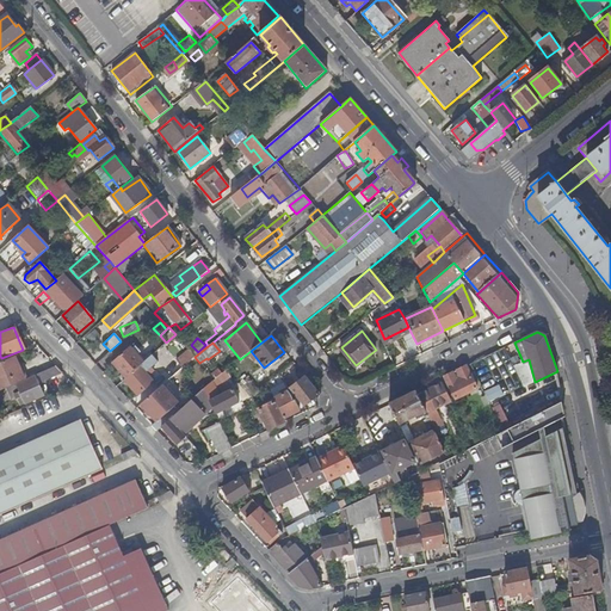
[(392,344),(384,346),(393,365),(406,359),(402,351),(395,353),(392,344)]
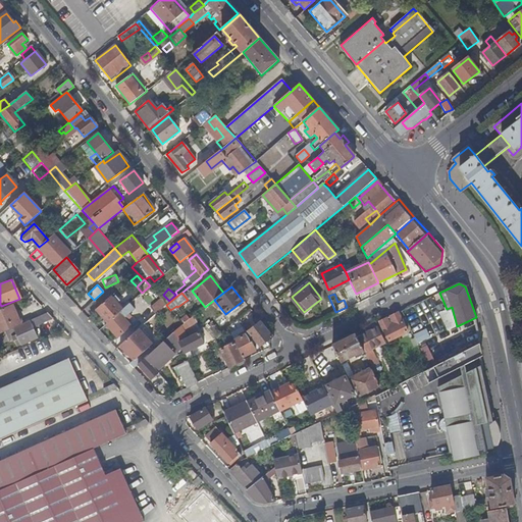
[(95,310),(107,323),(120,312),(108,299),(95,310)]
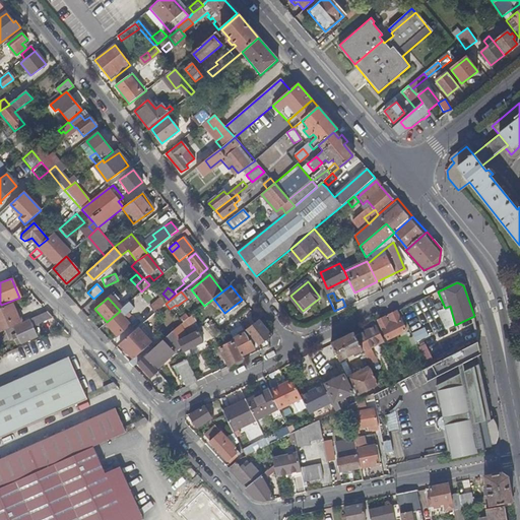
[(156,312),(166,304),(160,298),(151,306),(156,312)]
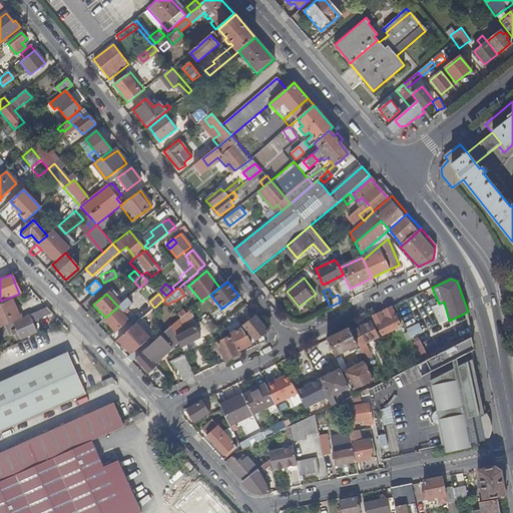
[(105,318),(103,320),(114,332),(128,321),(124,316),(129,312),(126,308),(131,304),(126,299),(118,307),(105,318)]
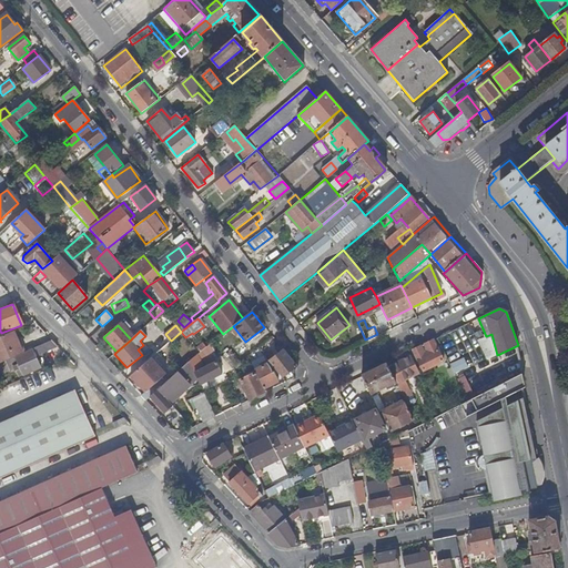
[(21,354),(12,332),(0,336),(0,363),(8,359),(14,357),(21,354)]
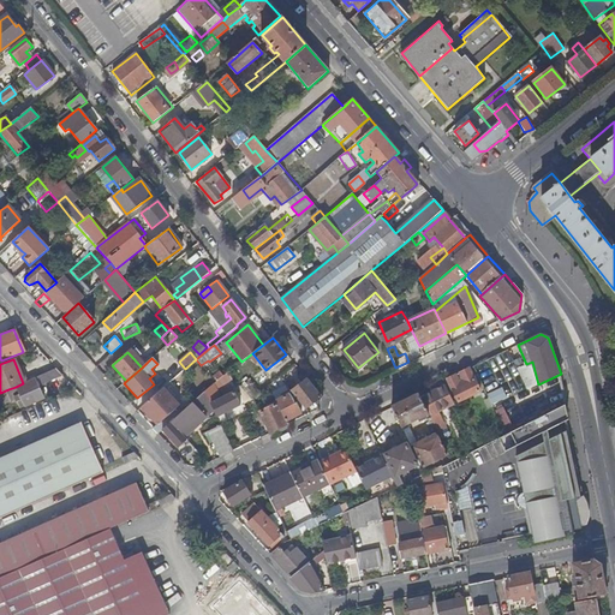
[(529,389),(538,384),(532,362),(526,364),(521,365),(529,389)]
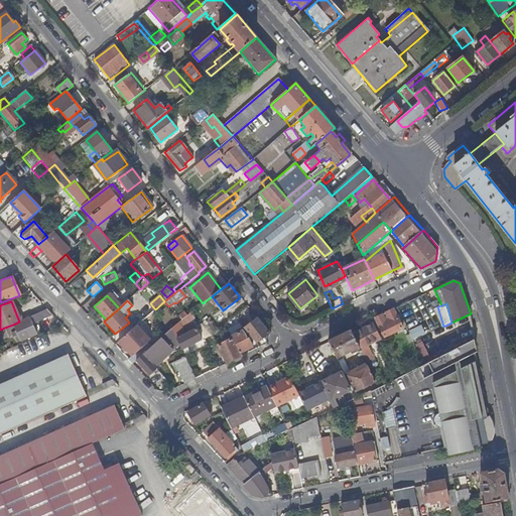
[(52,314),(47,309),(34,315),(36,321),(52,314)]
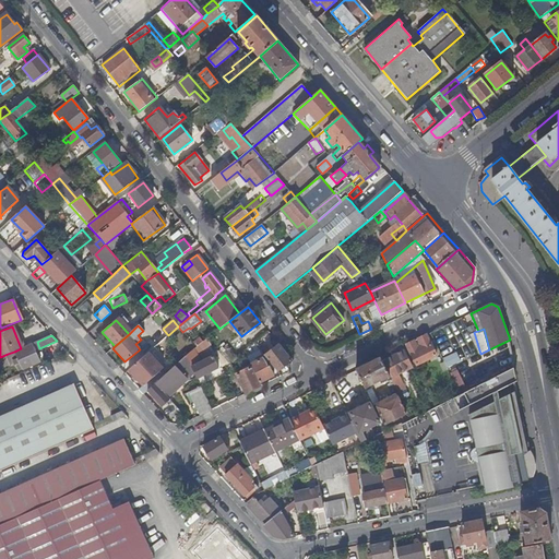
[(437,355),(427,335),(407,345),(416,365),(437,355)]
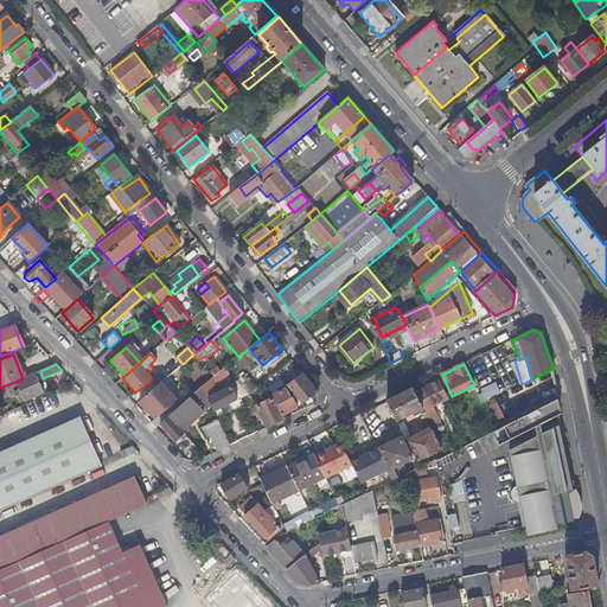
[(217,366),(209,372),(212,377),(219,371),(217,366)]
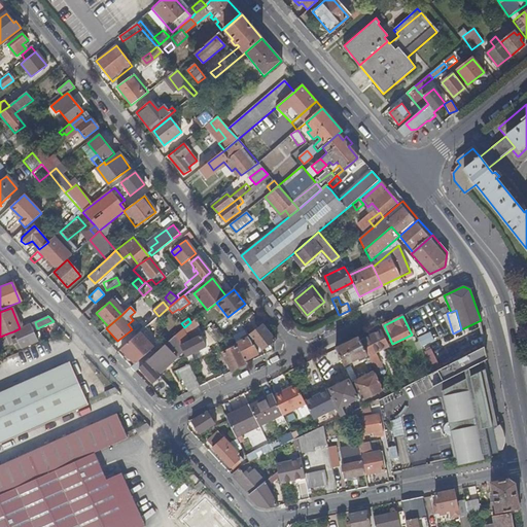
[(199,325),(196,319),(190,322),(184,327),(176,336),(179,344),(186,356),(206,347),(201,338),(186,345),(182,336),(199,325)]
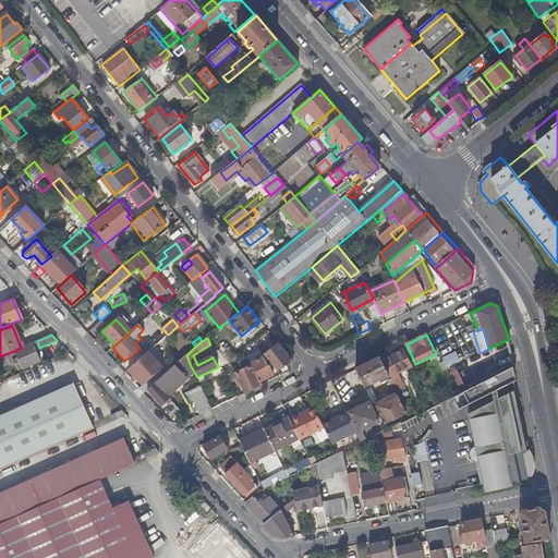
[(32,343),(21,348),(14,351),(22,370),(39,362),(32,343)]
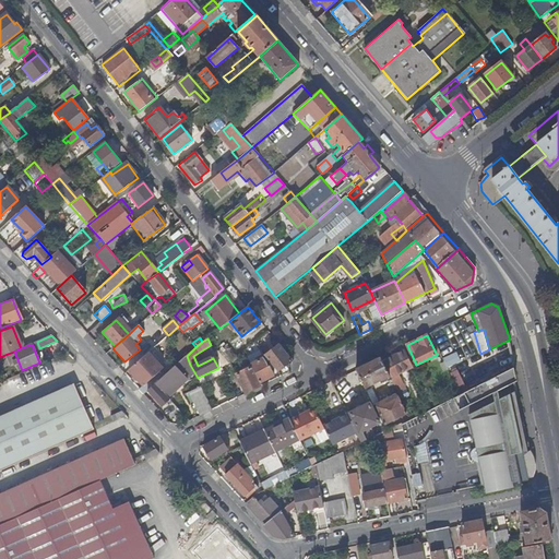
[(292,360),(278,344),(264,355),(276,371),(292,360)]
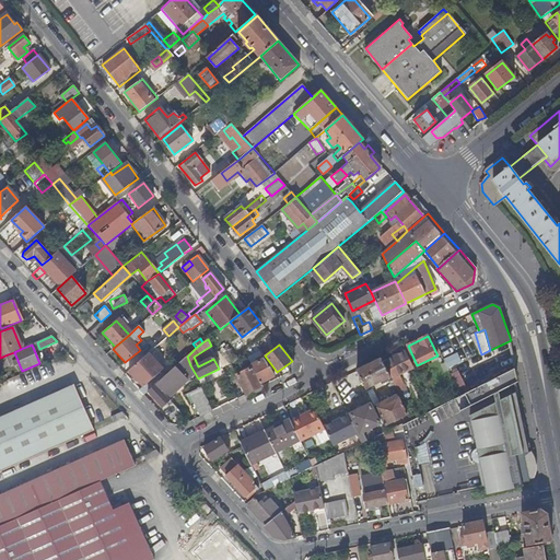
[(391,376),(394,383),(396,386),(403,382),(399,374),(412,366),(405,351),(385,361),(389,370),(388,371),(391,376)]
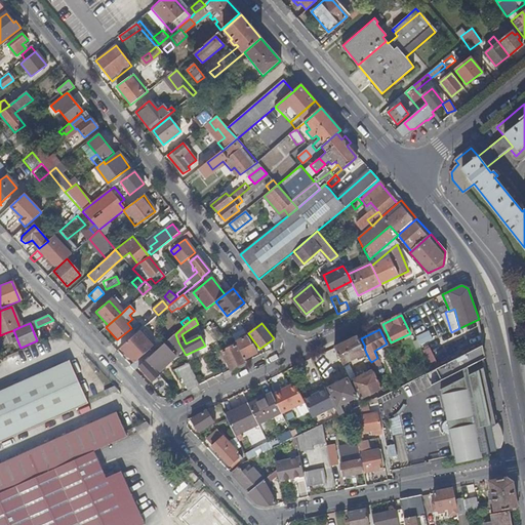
[(428,329),(415,335),(420,346),(433,339),(428,329)]
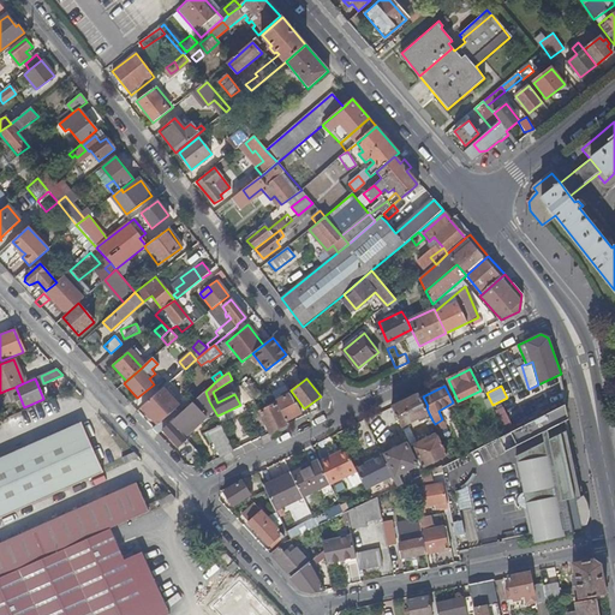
[(9,389),(0,393),(0,404),(10,401),(7,395),(10,393),(9,389)]
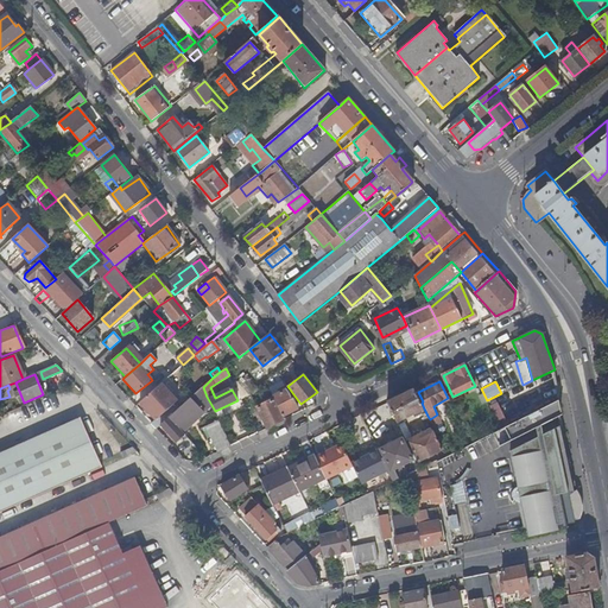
[(140,403),(160,425),(179,409),(158,387),(140,403)]
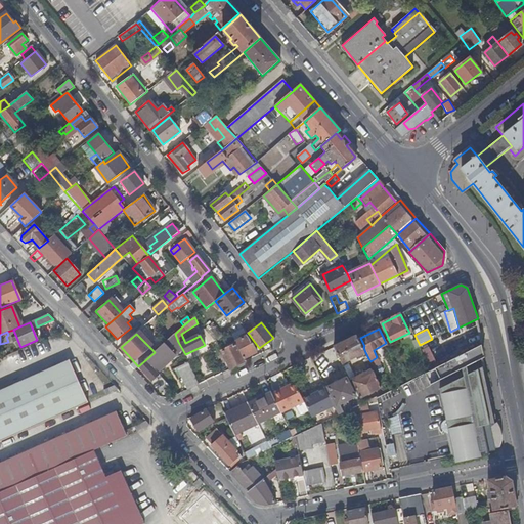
[(155,352),(138,366),(151,381),(158,375),(150,366),(178,342),(175,334),(155,352)]
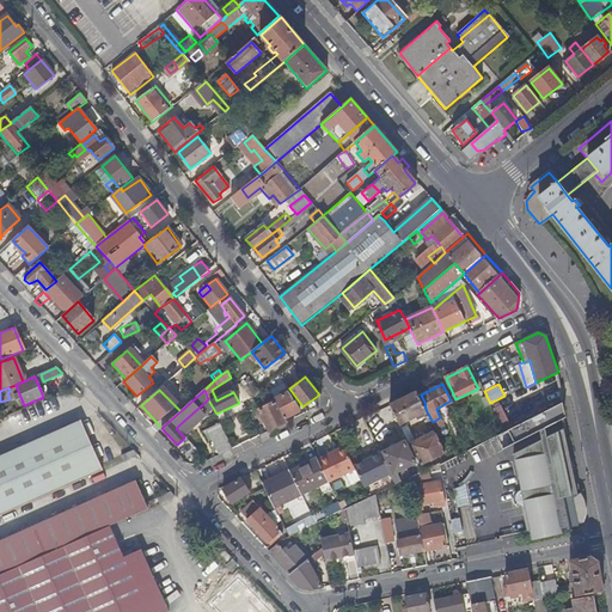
[(281,396),(274,398),(276,402),(283,418),(299,411),(295,402),(293,402),(288,393),(285,393),(283,391),(280,392),(281,396)]
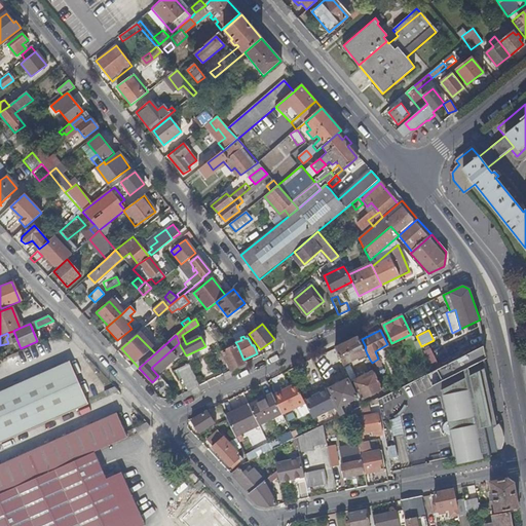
[(343,365),(346,364),(347,363),(367,353),(365,348),(359,336),(336,347),(343,365)]
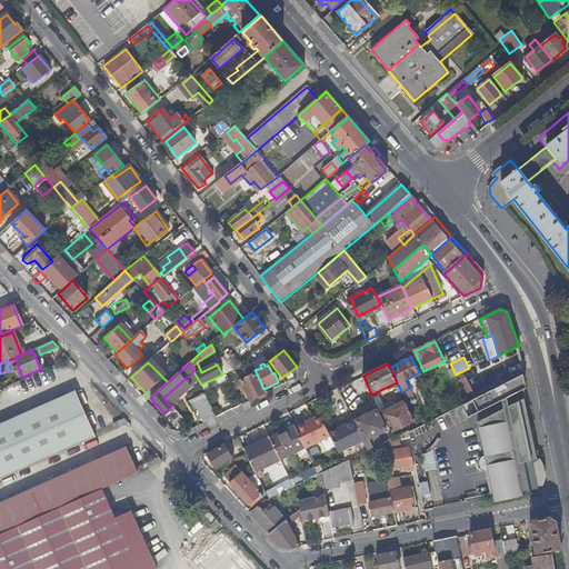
[(263,389),(257,373),(240,381),(242,386),(239,388),(241,393),(246,391),(250,400),(266,392),(263,389)]
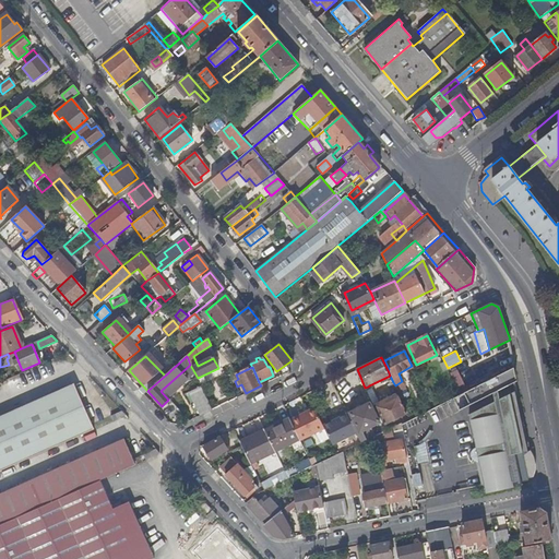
[(450,372),(453,384),(460,383),(456,370),(450,372)]
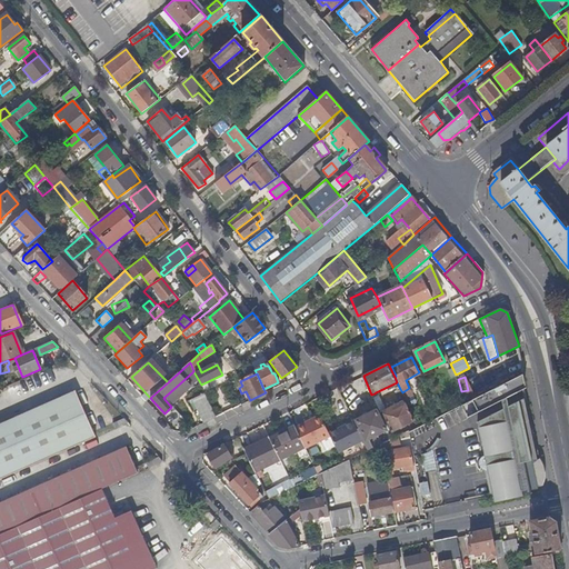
[(523,390),(519,378),(468,402),(462,405),(467,413),(485,405),(487,408),(523,390)]
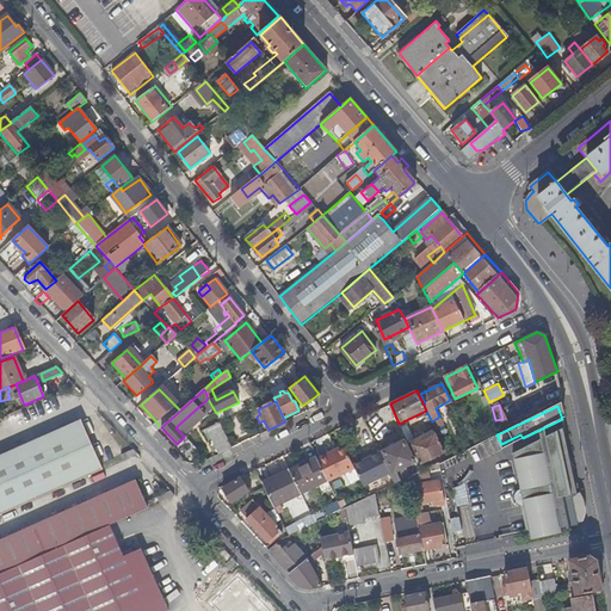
[(0,514),(103,470),(80,420),(0,456),(0,514)]
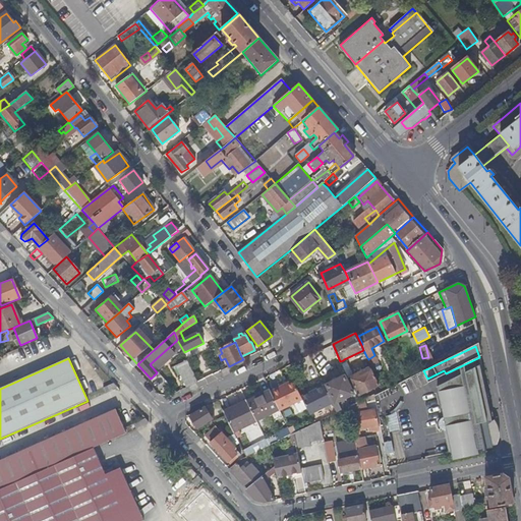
[(184,388),(196,381),(185,360),(173,366),(184,388)]
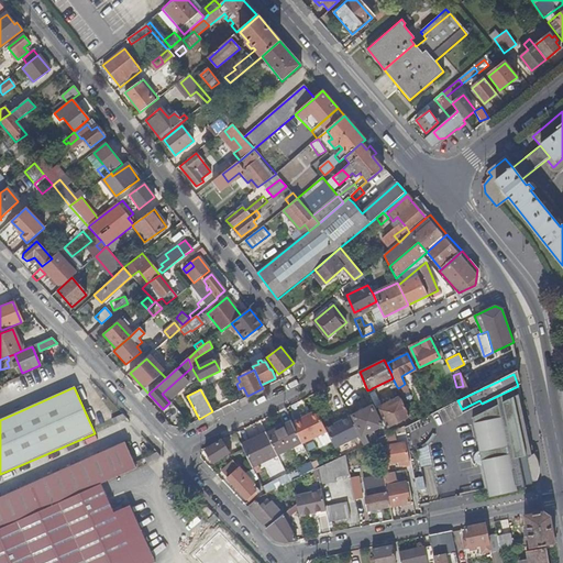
[(367,390),(376,408),(378,408),(388,427),(408,417),(399,397),(382,406),(374,392),(371,389),(367,390)]
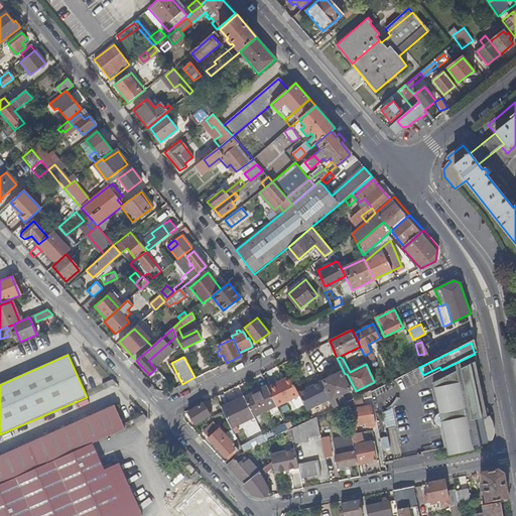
[(494,426),(493,417),(487,417),(476,361),(462,369),(463,378),(459,379),(458,371),(433,382),(439,414),(435,416),(433,419),(434,423),(437,426),(442,426),(448,456),(472,452),(477,448),(478,449),(482,449),(482,446),(480,446),(480,445),(487,443),(488,441),(492,440),(489,427),(494,426)]
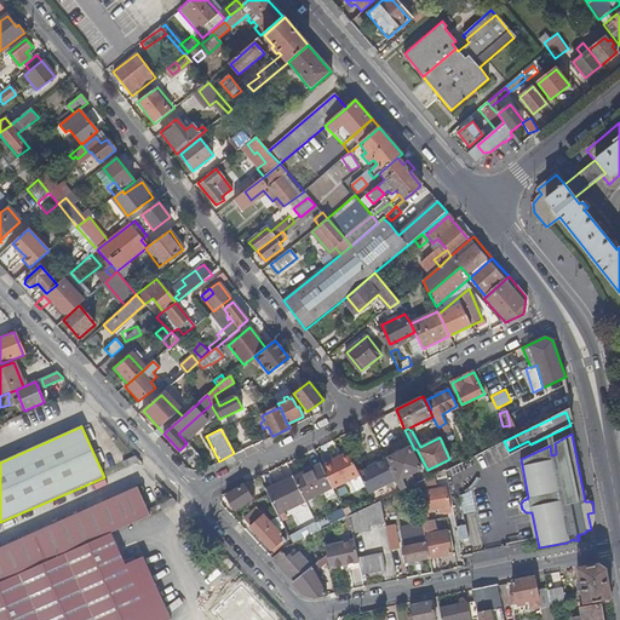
[(483,452),(495,446),(493,438),(480,445),(481,448),(483,452)]
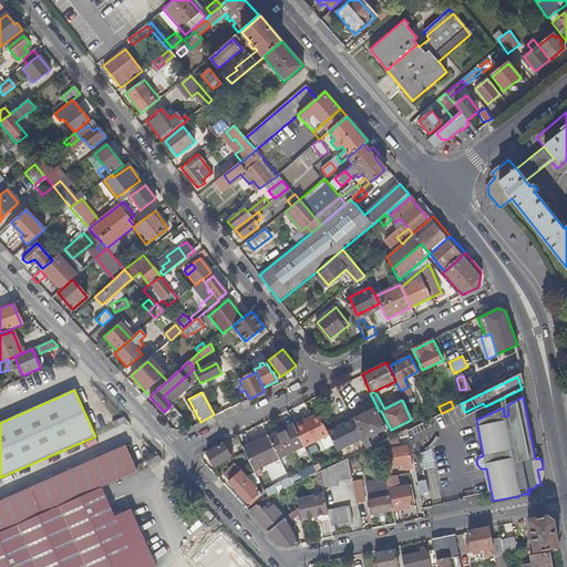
[(366,446),(378,441),(374,433),(384,428),(374,409),(354,418),(359,426),(357,428),(357,429),(366,446)]
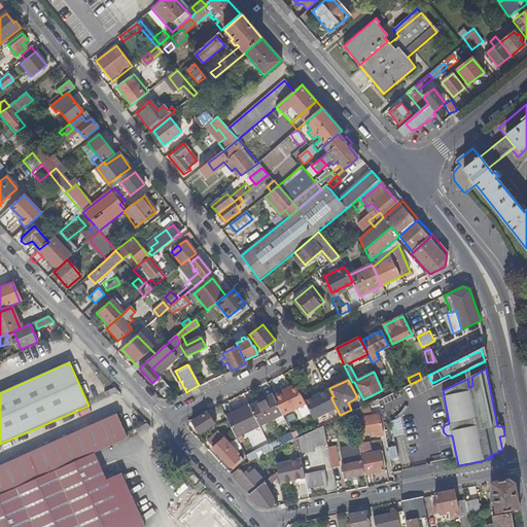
[(331,397),(324,383),(320,385),(327,400),(331,398),(331,397)]
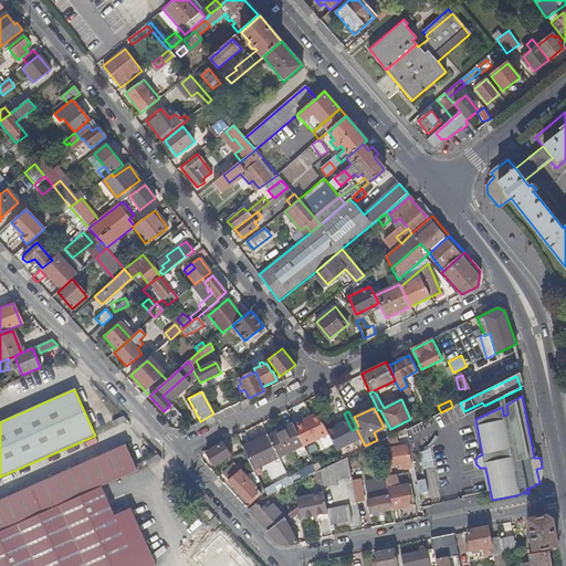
[(318,412),(293,425),(304,446),(328,433),(327,431),(318,412)]
